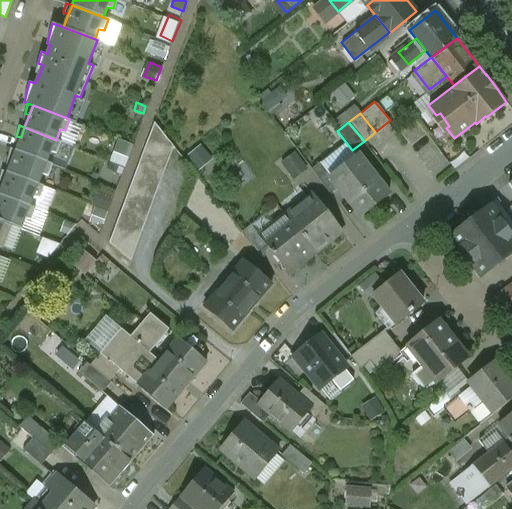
[(24,127),(21,137),(16,150),(48,162),(51,152),(57,153),(61,141),(56,140),(24,127)]
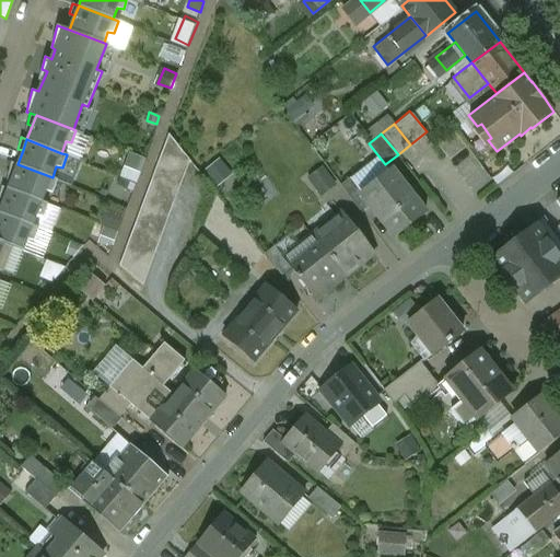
[(121,271),(149,281),(193,158),(165,148),(121,271)]
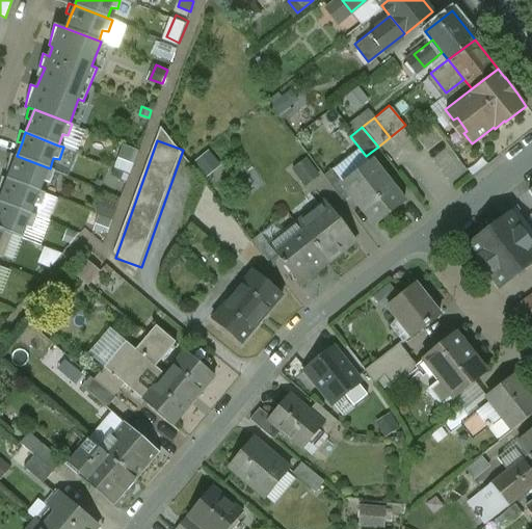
[(125,142),(118,166),(133,170),(139,147),(125,142)]
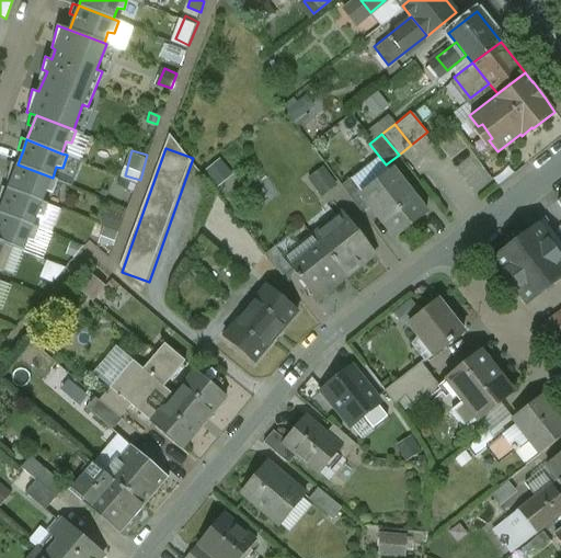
[(219,182),(235,173),(225,157),(209,167),(219,182)]
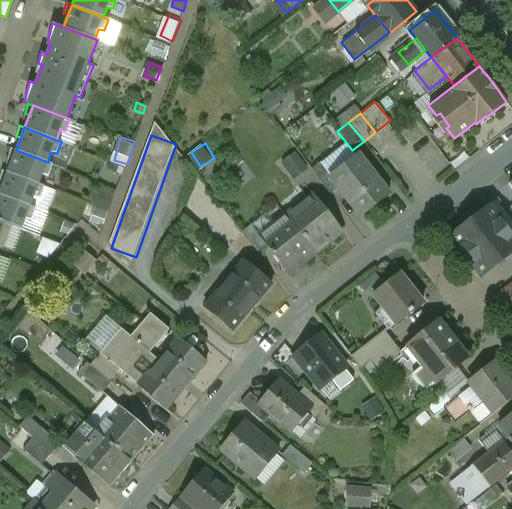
[(12,159),(16,150),(10,148),(8,158),(12,159)]
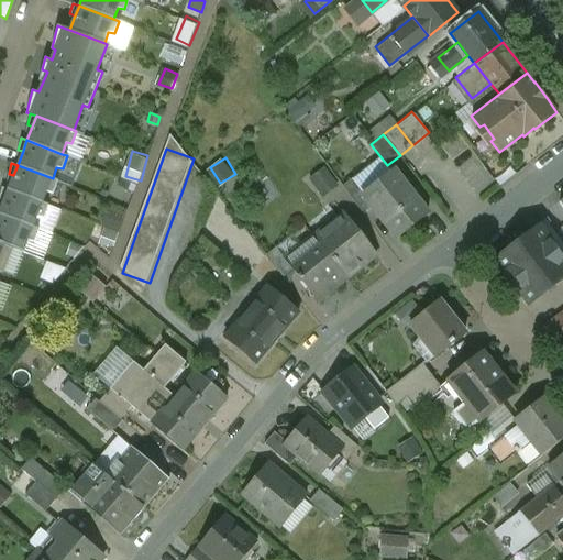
[(18,165),(13,175),(8,189),(43,202),(47,190),(53,193),(57,180),(53,178),(18,165)]
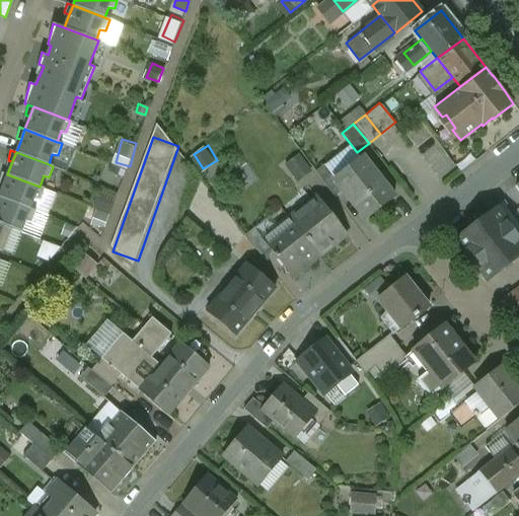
[(300,154),(289,163),(302,178),(312,170),(300,154)]
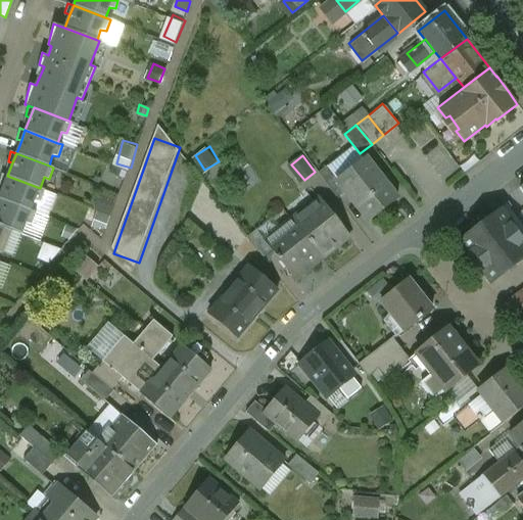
[(397,197),(365,156),(338,178),(337,178),(346,190),(369,220),(397,197)]
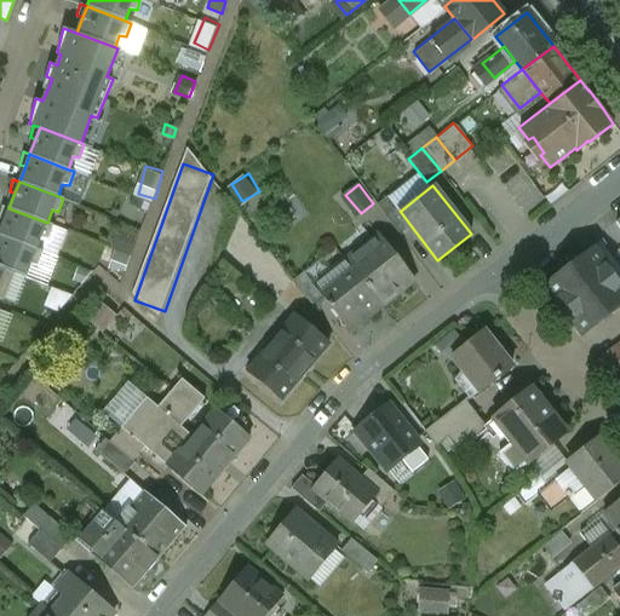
[(401,211),(389,194),(378,202),(400,234),(411,225),(400,211),(401,211)]
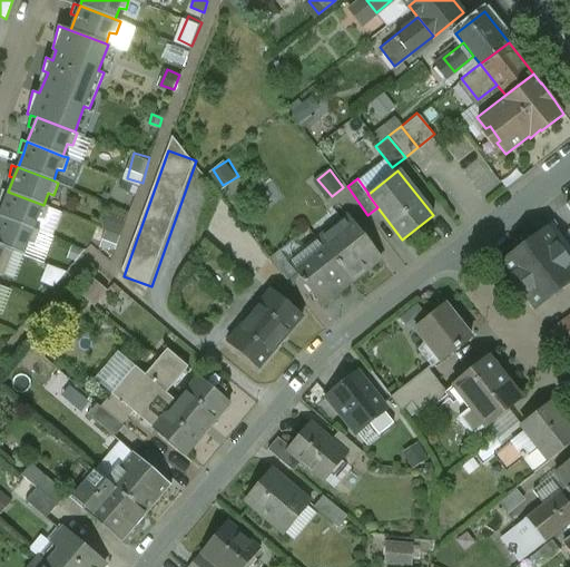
[(8,192),(5,202),(0,212),(0,216),(33,230),(38,217),(45,220),(49,207),(43,205),(8,192)]
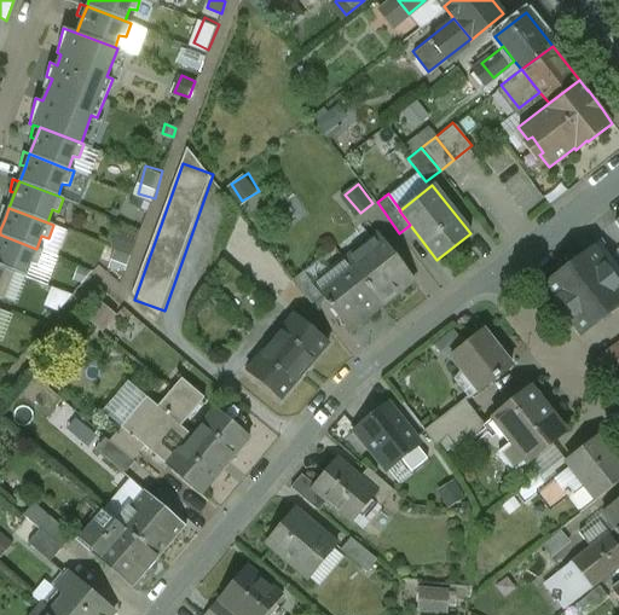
[(377,232),(346,257),(381,303),(414,278),(377,232)]
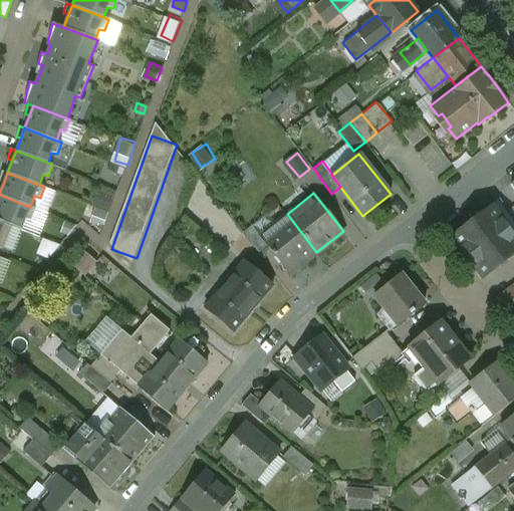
[(0,195),(0,220),(5,222),(8,223),(22,229),(26,218),(31,219),(35,209),(30,207),(0,195)]
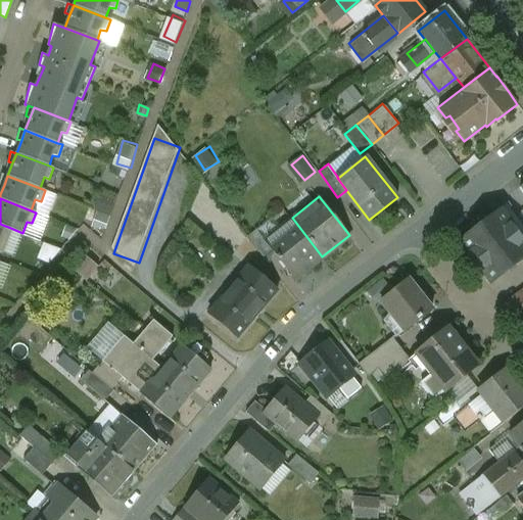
[(522,255),(522,240),(500,209),(473,230),(480,239),(467,249),(491,281),(522,255)]
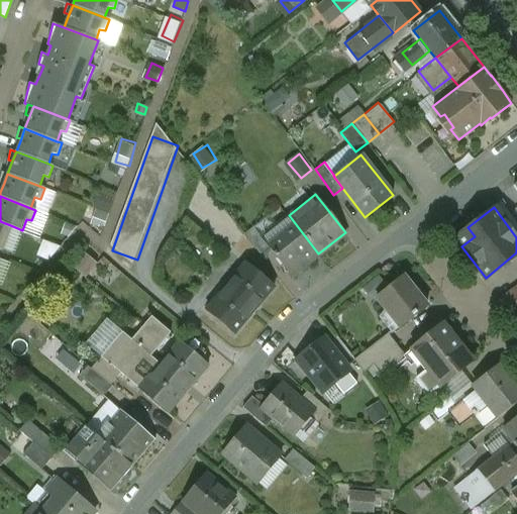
[(289,215),(262,236),(292,275),(318,253),(289,215)]
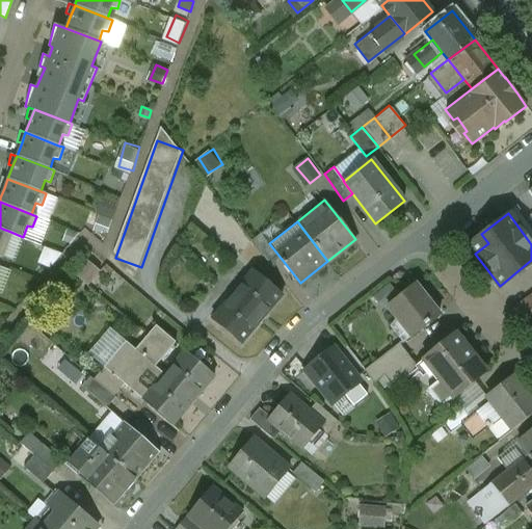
[(253,269),(212,318),(240,342),(282,293),(253,269)]
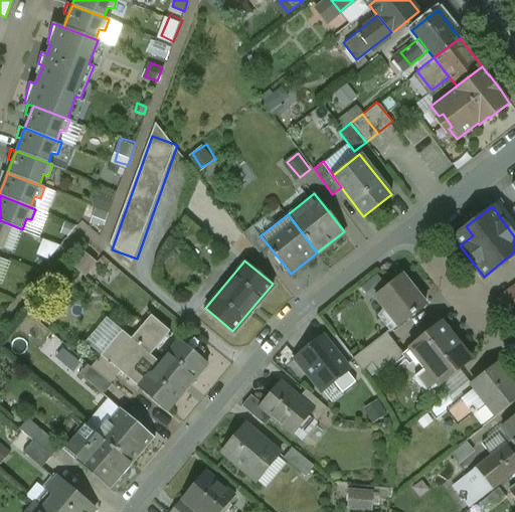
[(401,274),(375,294),(386,309),(389,306),(400,320),(397,323),(398,324),(424,304),(401,274)]
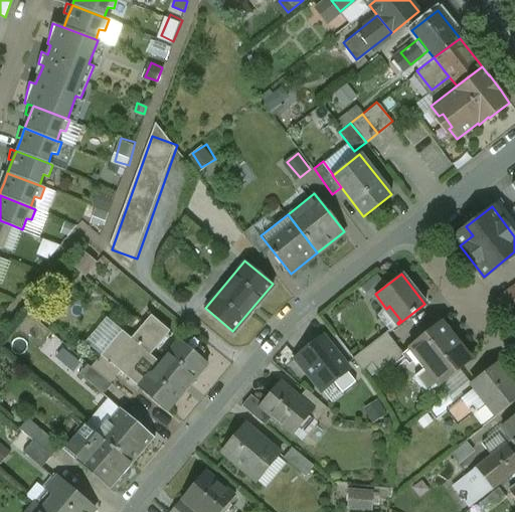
[(514,285),(498,298),(513,319),(514,317),(514,285)]
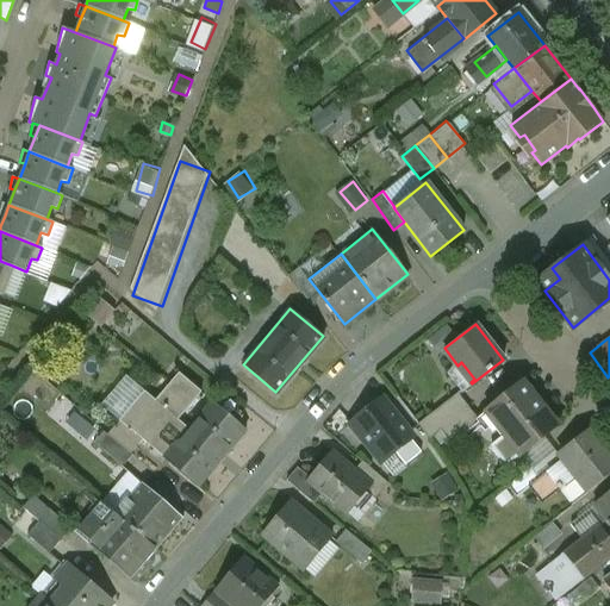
[(199,391),(175,372),(154,398),(176,417),(199,391)]
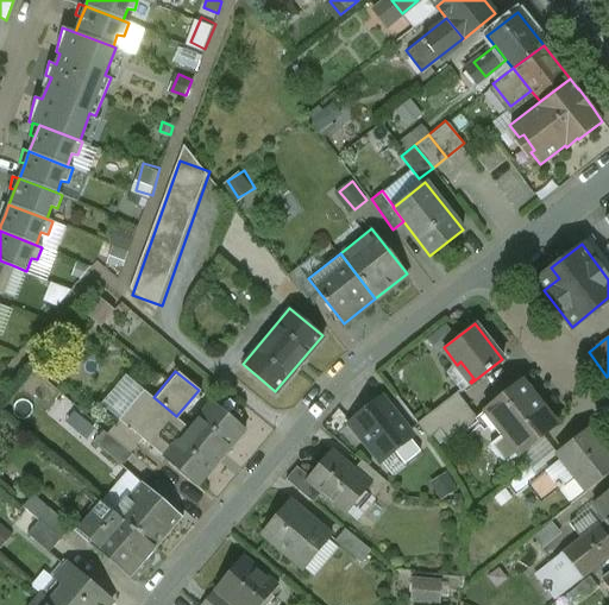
[(521,382),(488,409),(521,452),(556,424),(521,382)]
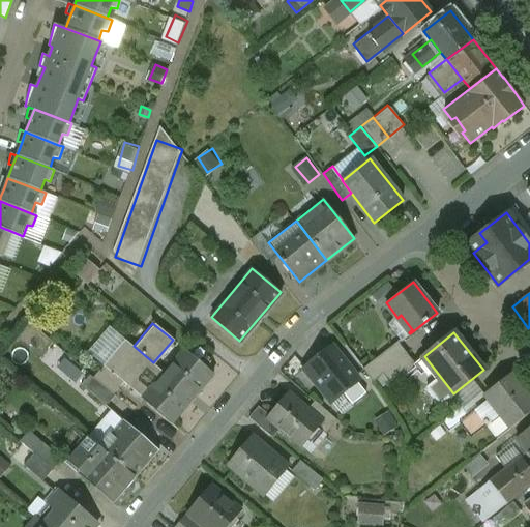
[(124,339),(104,363),(113,372),(134,346),(124,339)]
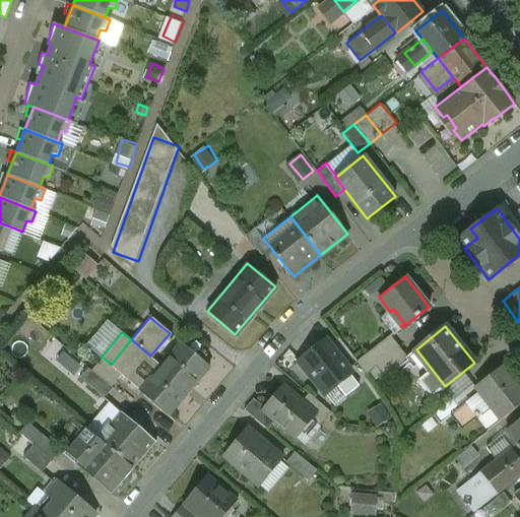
[(390,333),(366,352),(375,365),(399,345),(390,333)]
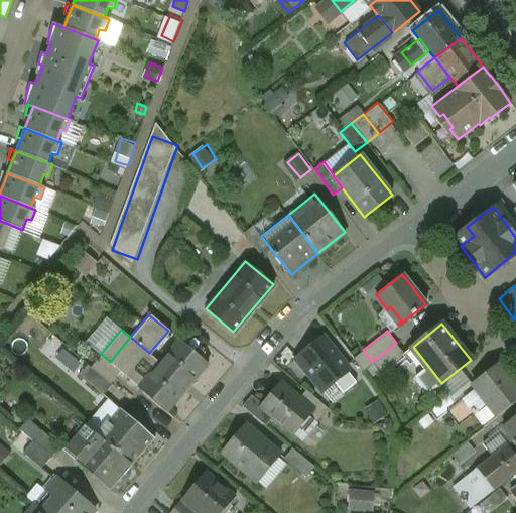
[(149,353),(130,337),(110,362),(119,370),(138,386),(159,361),(149,353)]
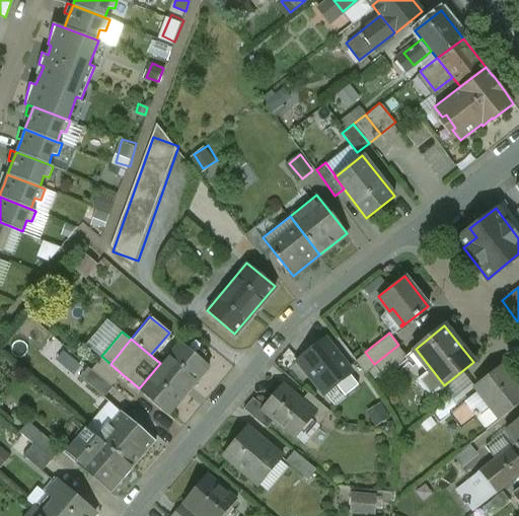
[(349,369),(324,340),(314,348),(313,347),(298,359),(324,391),(338,380),(337,379),(349,369)]
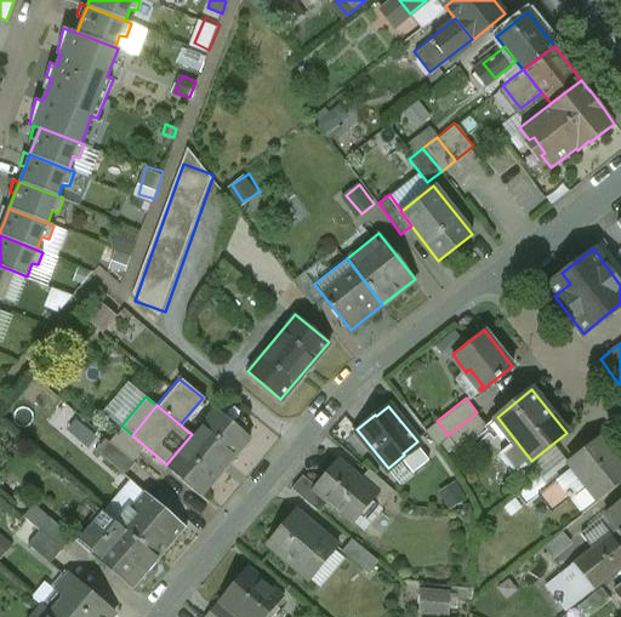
[(248,435),(214,407),(192,434),(166,464),(199,492),(248,435)]
